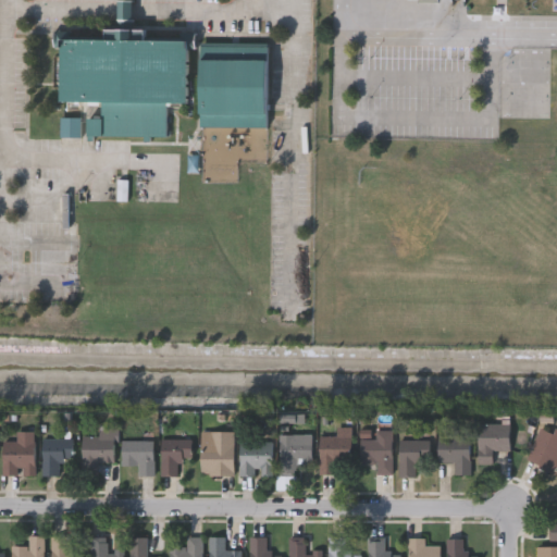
[(81,101),(60,101),(61,36),(104,37),(104,26),(116,27),(116,0),(133,0),(133,27),(145,27),(144,37),(187,38),(186,101),(166,101),(166,136),(87,135),(87,115),(100,116),(101,101),(87,101),(86,121),(81,121),(81,101)]
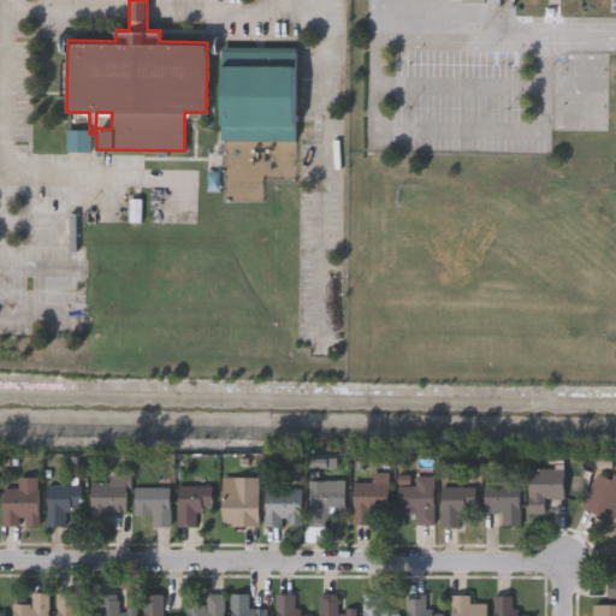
[(220,138),(221,47),(296,48),(295,140),(220,138)]
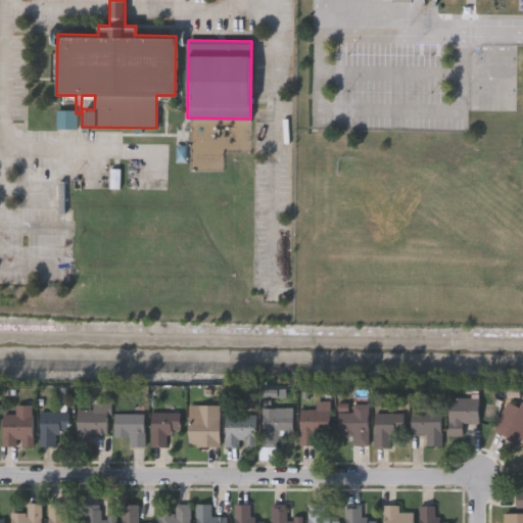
[(56,127),(56,109),(76,109),(76,113),(75,128),(56,127)]
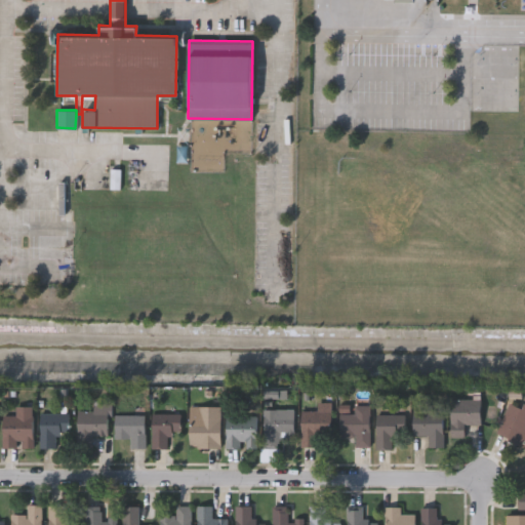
[(450,436),(450,399),(479,399),(479,422),(465,422),(465,436),(450,436)]
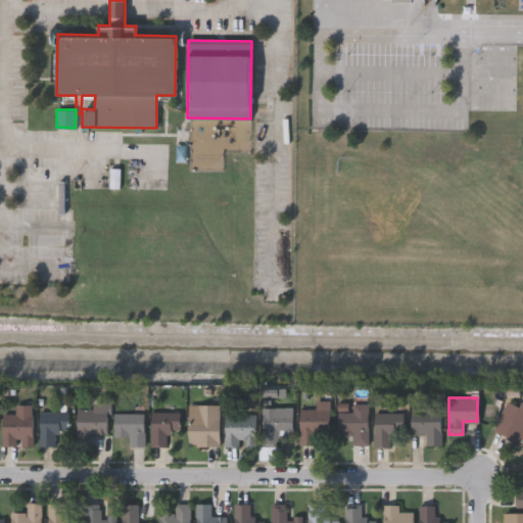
[(521,400),(522,400),(522,433),(519,443),(492,432),(506,399),(519,406),(521,400)]
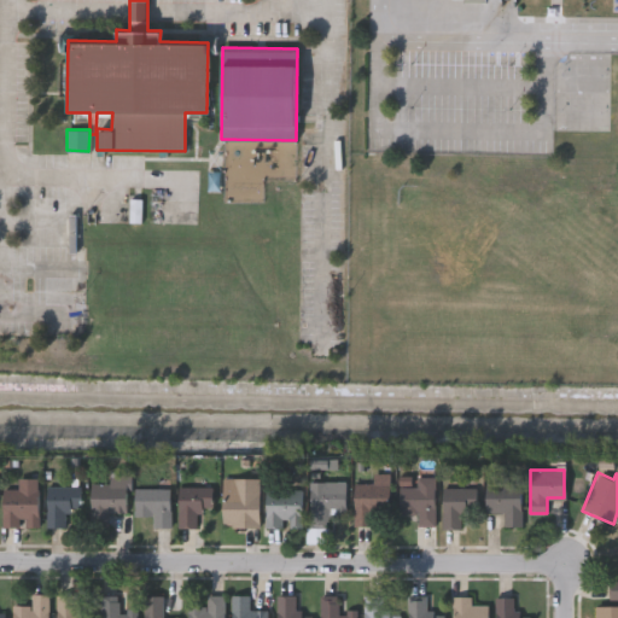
[(108,513),(108,526),(91,526),(91,483),(108,483),(108,474),(128,476),(128,513),(108,513)]
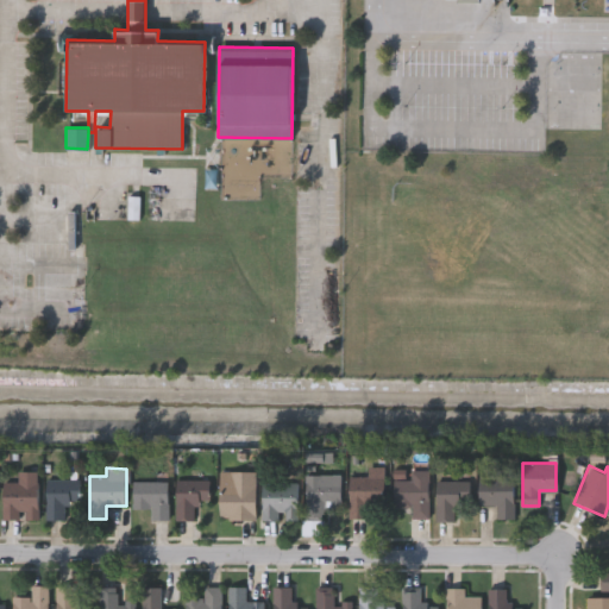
[(253,519),(219,518),(220,484),(228,484),(228,470),(256,470),(253,519)]
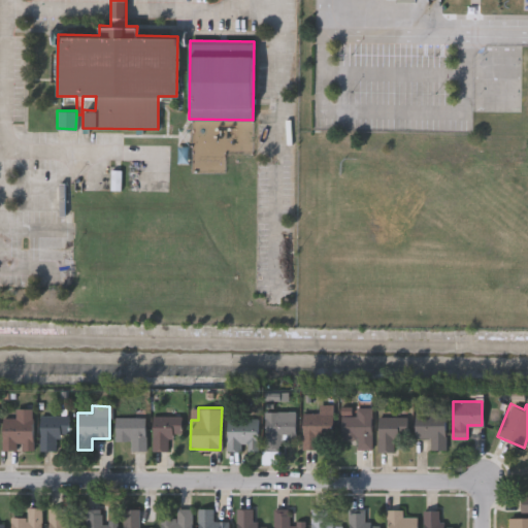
[(318,449),(301,449),(302,413),(319,413),(319,407),(332,408),(332,437),(318,437),(318,449)]
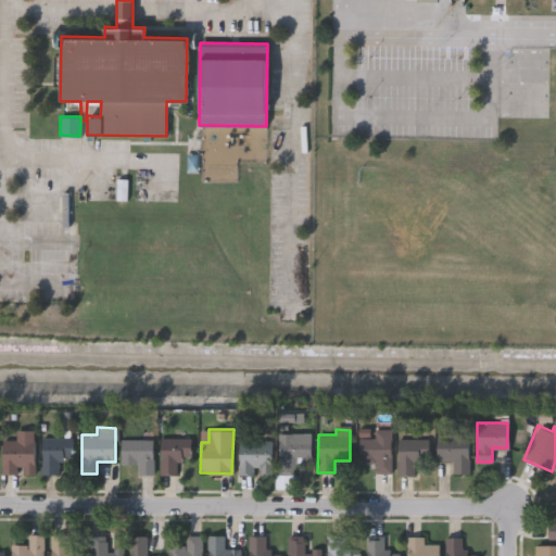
[(358,460),(358,438),(375,438),(375,429),(390,429),(390,471),(375,471),(375,460),(358,460)]
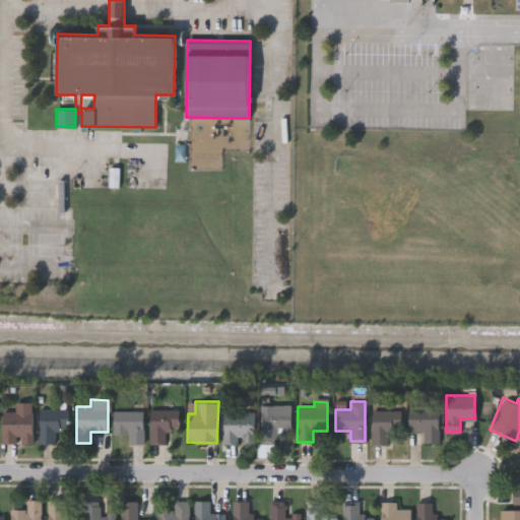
[(289,404),(290,430),(274,431),(274,442),(260,442),(259,404),(289,404)]
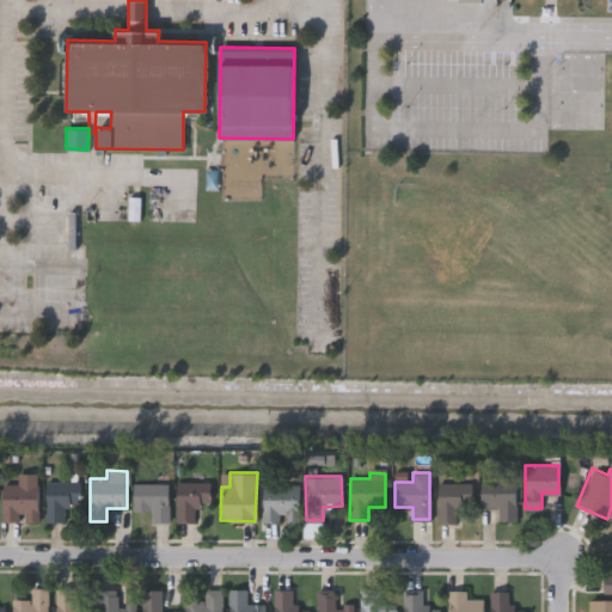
[(497,521),(497,506),(481,506),(481,477),(516,477),(516,521),(497,521)]
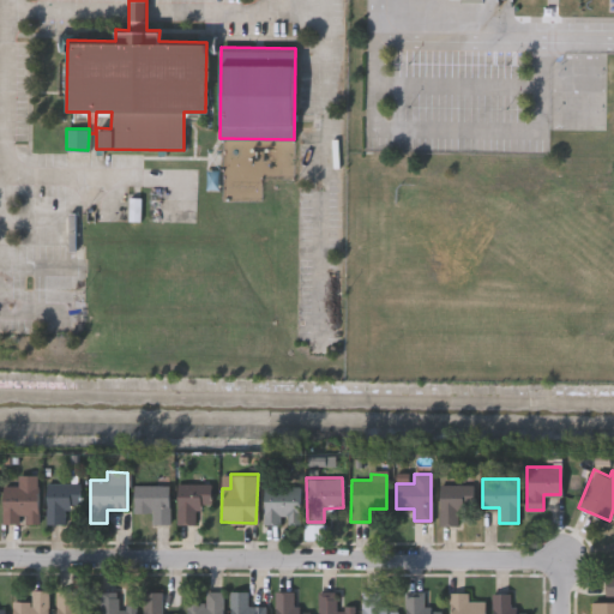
[(44,483),(80,483),(80,505),(64,505),(64,523),(44,523),(44,483)]
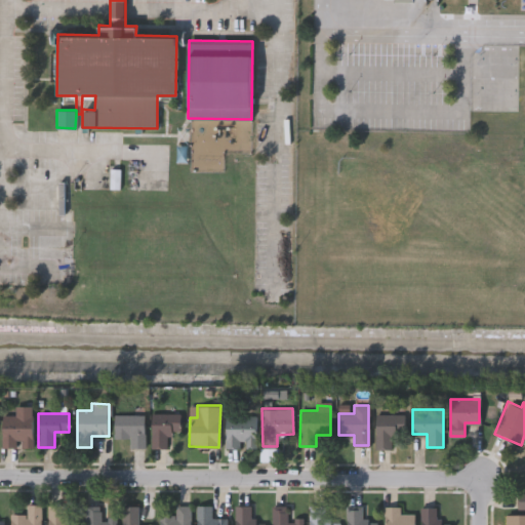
[(151,447),(151,413),(179,413),(179,432),(167,432),(167,447),(151,447)]
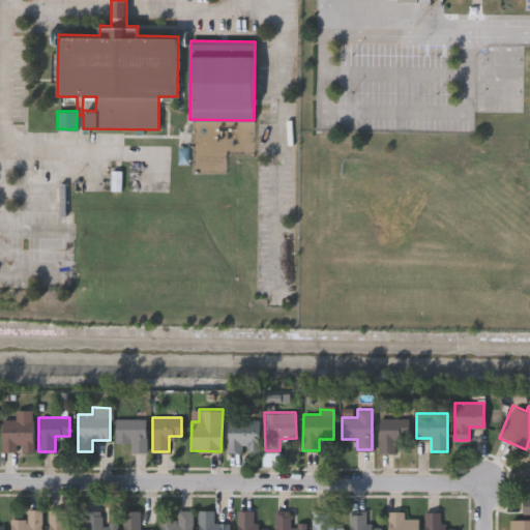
[(410,437),(394,437),(394,451),(379,451),(379,417),(410,417),(410,437)]
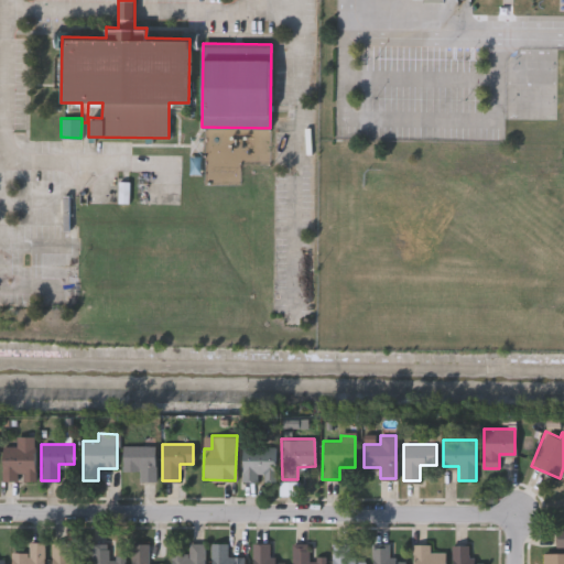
[(1,480),(1,445),(35,445),(35,480),(1,480)]
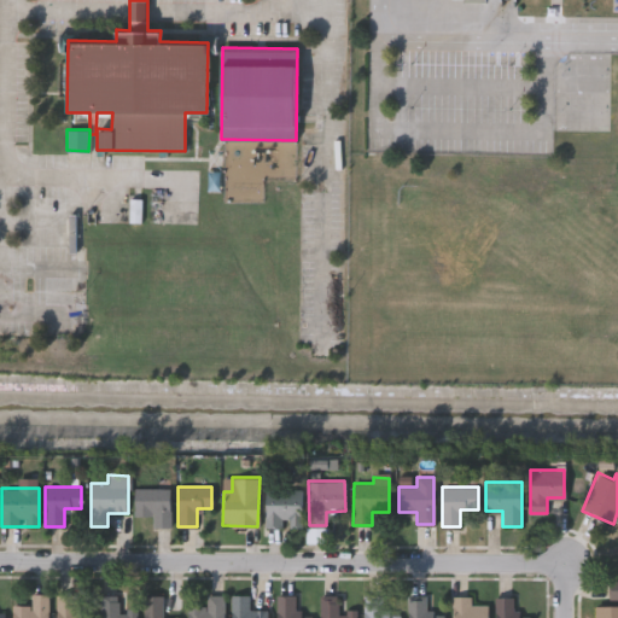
[(169,488),(169,526),(152,526),(152,514),(134,514),(134,488),(169,488)]
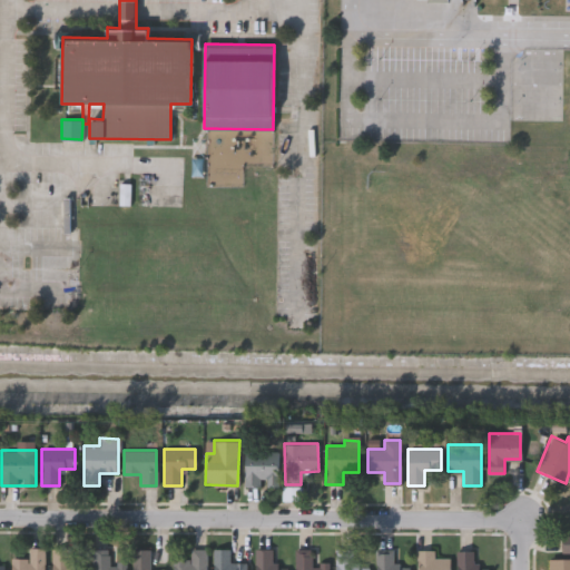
[(277,451),(277,484),(245,484),(245,451),(277,451)]
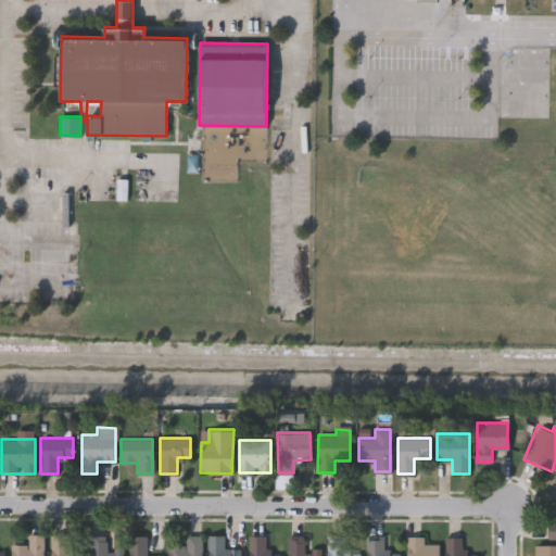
[(41,533),(41,555),(10,555),(10,544),(27,544),(27,533),(41,533)]
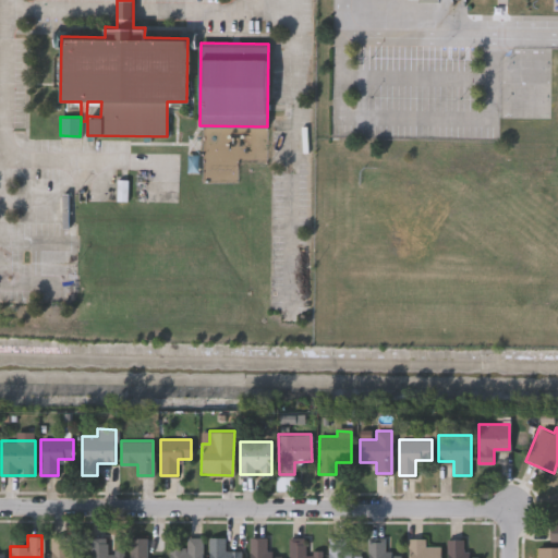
[(50,557),(50,536),(70,536),(70,548),(82,548),(82,557),(50,557)]
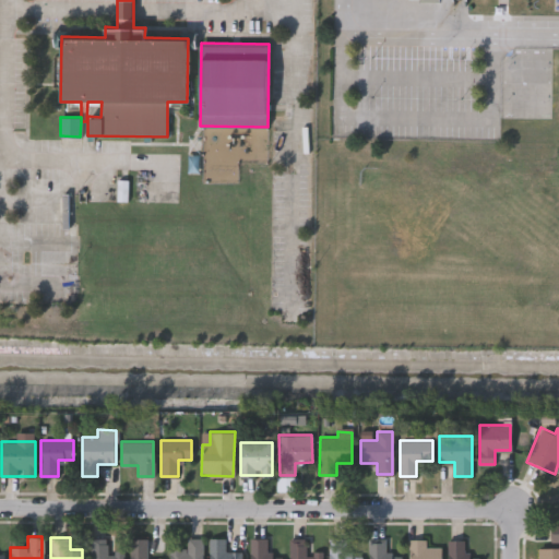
[(202,537),(202,558),(169,558),(169,548),(186,548),(186,537),(202,537)]
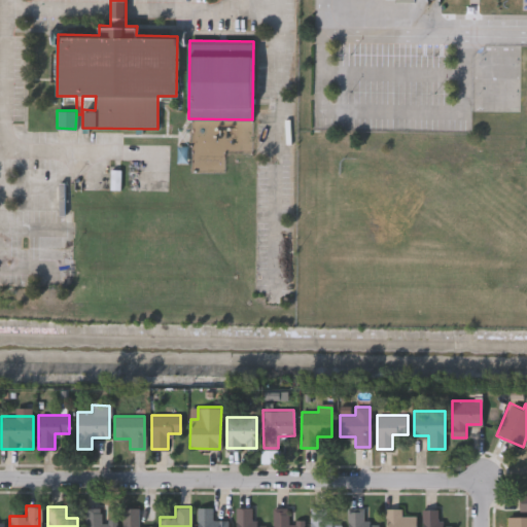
[(227,526),(196,526),(196,506),(211,506),(212,519),(227,519),(227,526)]
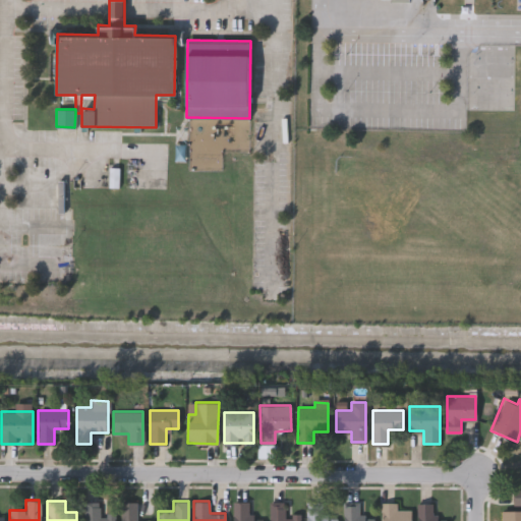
[(247,501),(247,517),(263,517),(263,520),(233,520),(233,501),(247,501)]
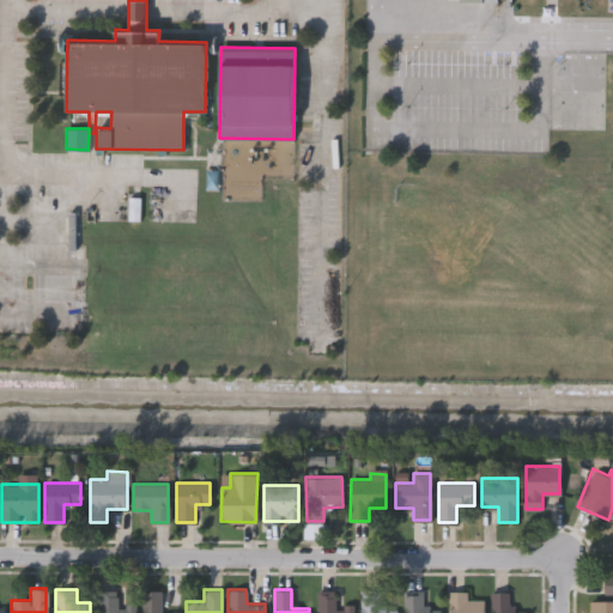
[(352,612),(316,612),(317,589),(334,589),(334,604),(352,605),(352,612)]
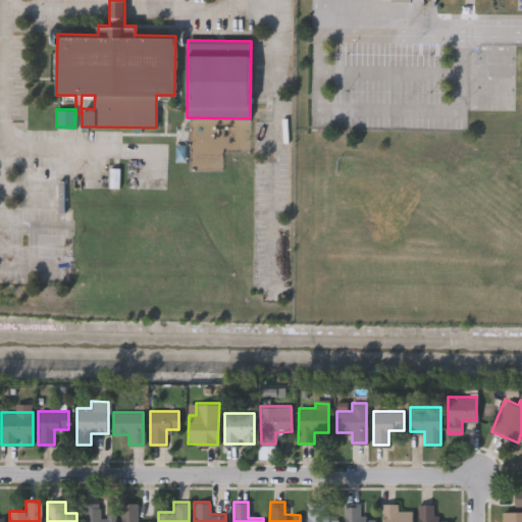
[(336,521),(306,521),(306,502),(321,502),(321,516),(336,516),(336,521)]
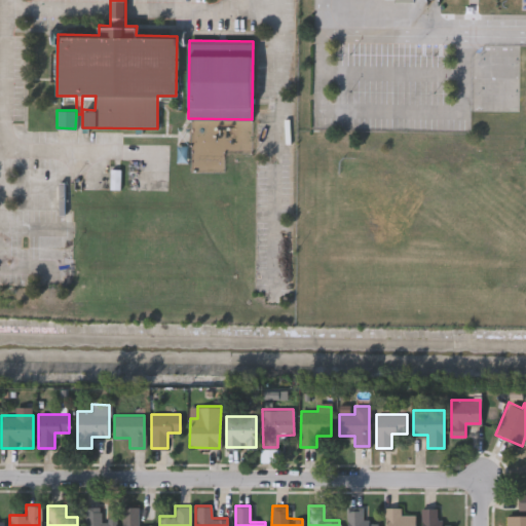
[(85,525),(85,506),(100,506),(100,518),(115,518),(115,525),(85,525)]
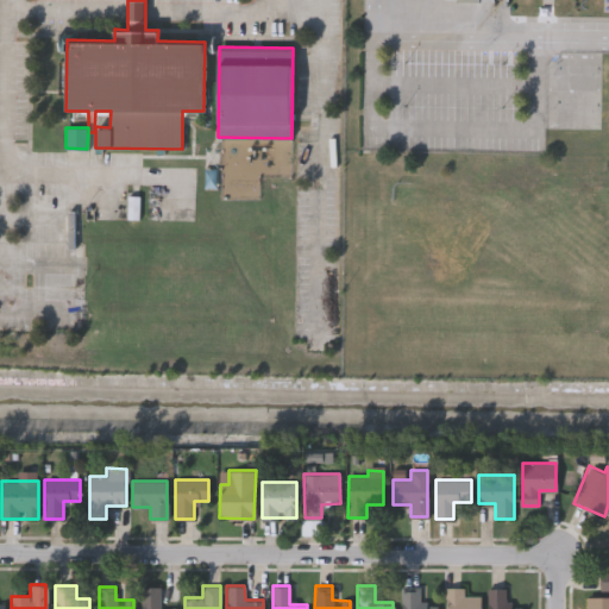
[(176,608),(140,608),(140,586),(158,586),(158,608),(176,608)]
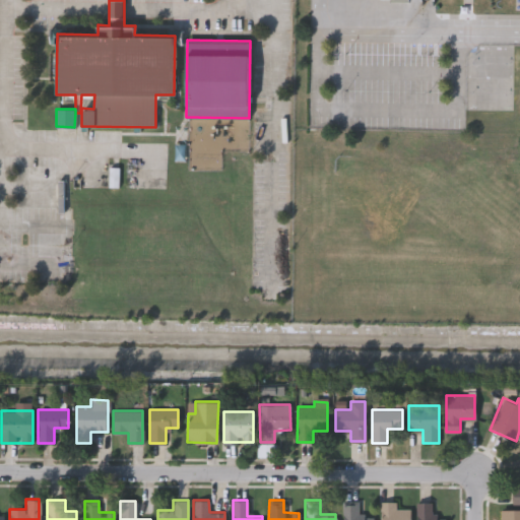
[(409,508),(409,519),(380,519),(380,501),(394,501),(394,508),(409,508)]
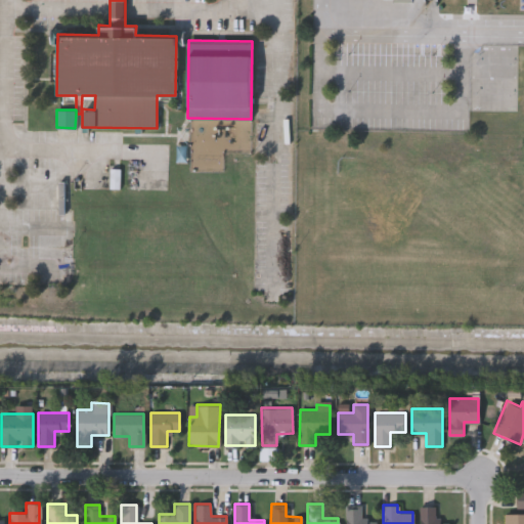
[(448,520),(448,523),(420,523),(420,506),(437,506),(437,520),(448,520)]
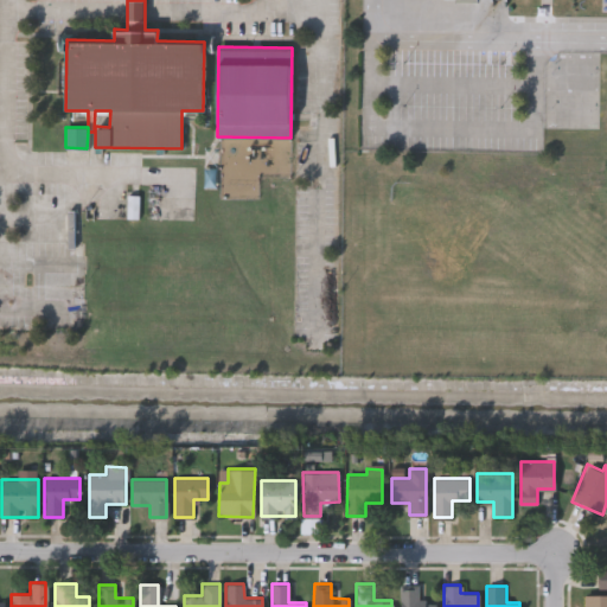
[(400,606),(400,587),(417,587),(417,600),(434,600),(434,606),(400,606)]
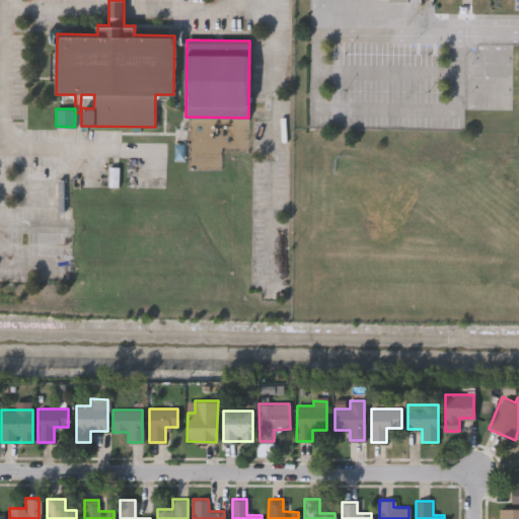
[(518,518),(499,518),(499,507),(518,507),(518,518)]
